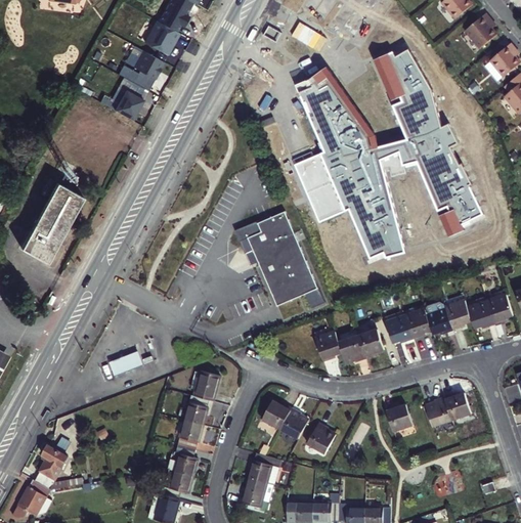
[(439,0),(438,1),(451,18),(469,4),(466,0),(439,0)]
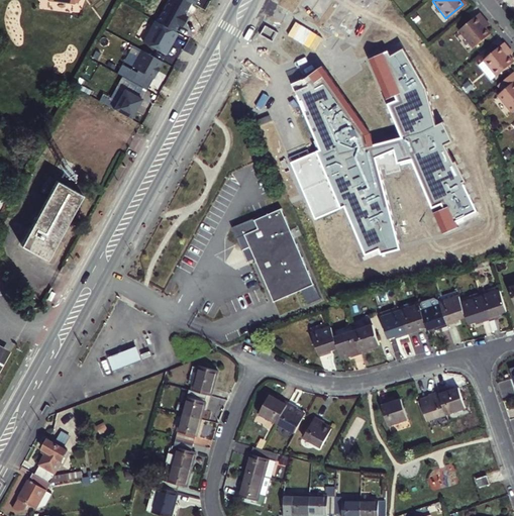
[(481,19),(476,12),(455,29),(470,47),(487,33),(482,27),(478,22),(481,19)]
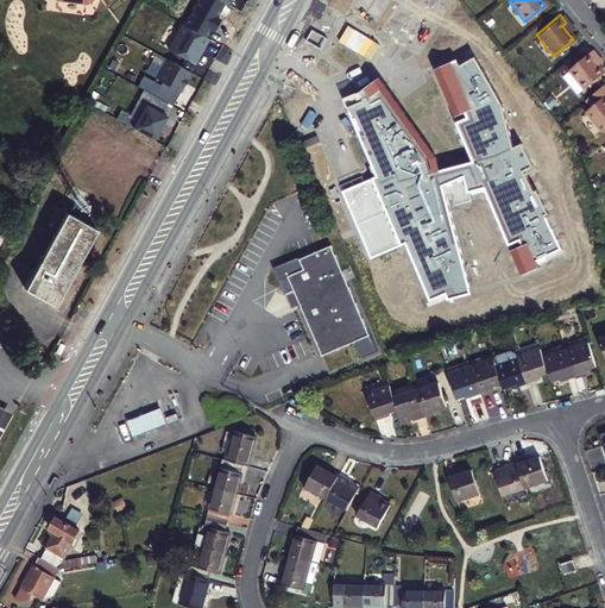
[(165,45),(190,58),(199,42),(201,43),(206,33),(178,19),(165,45)]
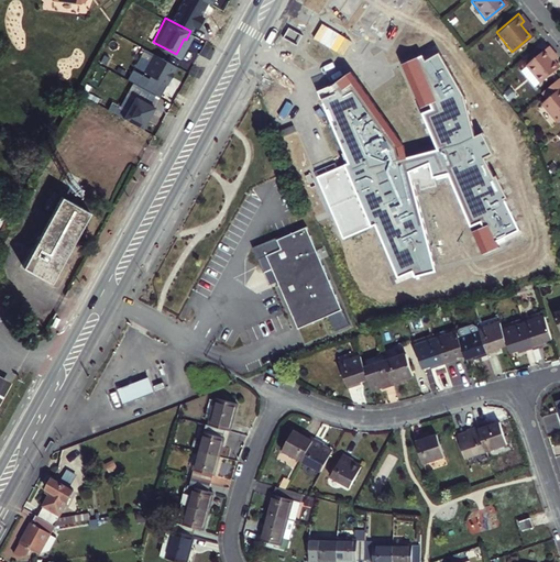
[(550,53),(545,45),(523,64),(538,83),(556,67),(550,59),(552,58),(549,54),(550,53)]
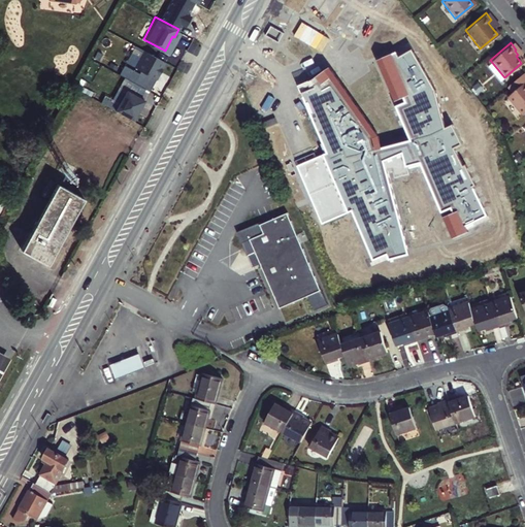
[(132,64),(153,75),(162,59),(141,47),(132,64)]
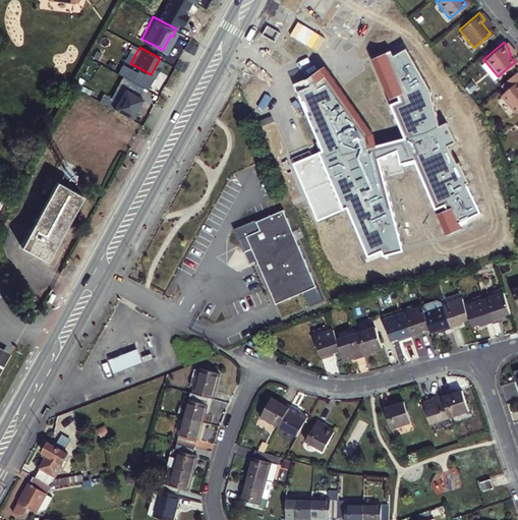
[(307,78),(292,84),(321,151),(291,163),(315,220),(344,209),(365,256),(380,250),(382,256),(402,250),(377,159),(395,151),(399,166),(412,163),(433,209),(447,234),(459,229),(457,223),(478,212),(464,183),(467,182),(458,163),(455,164),(446,145),(453,140),(443,120),(437,123),(428,89),(404,47),(391,55),(390,50),(369,59),(403,137),(373,146),(370,133),(324,66),(307,78)]
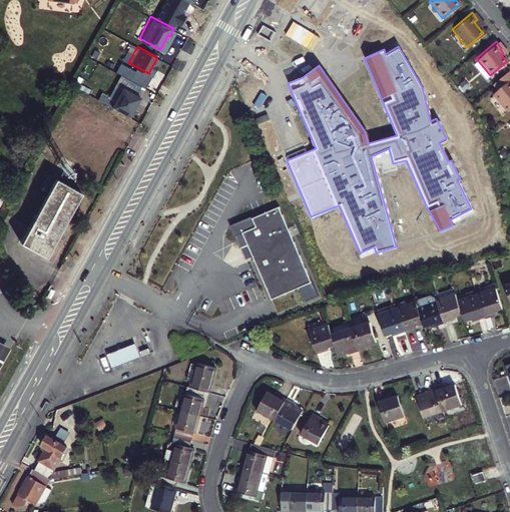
[(509,76),(506,71),(490,83),(495,89),(490,93),(506,110),(509,106),(509,76)]
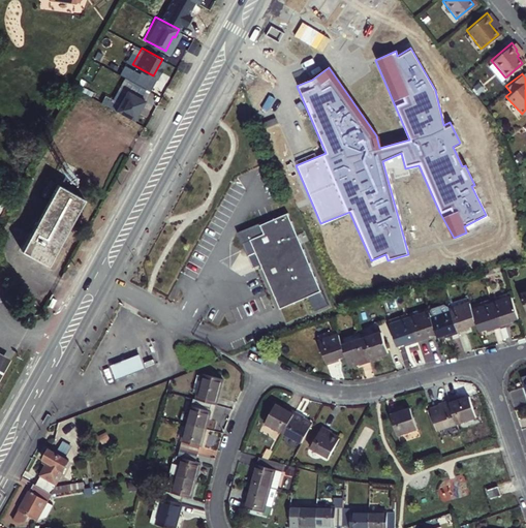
[(123,88),(112,109),(130,118),(142,98),(123,88)]
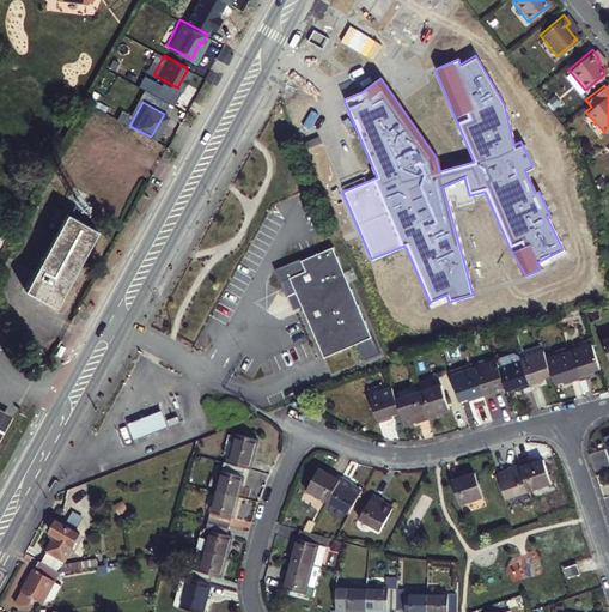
[(64,213),(22,288),(53,306),(95,230),(64,213)]
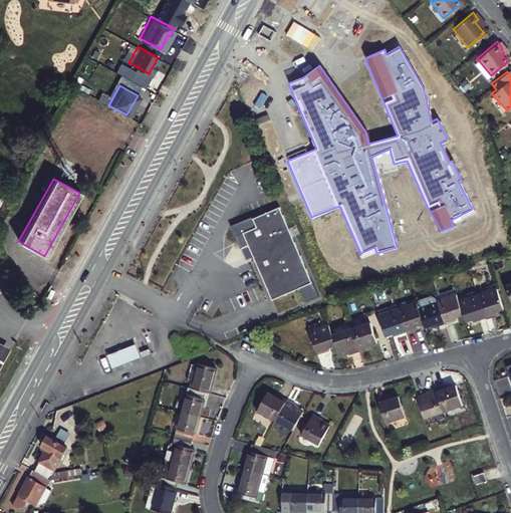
[(271,296),(301,282),(311,277),(276,203),(250,215),(254,223),(240,230),(246,242),(271,296)]
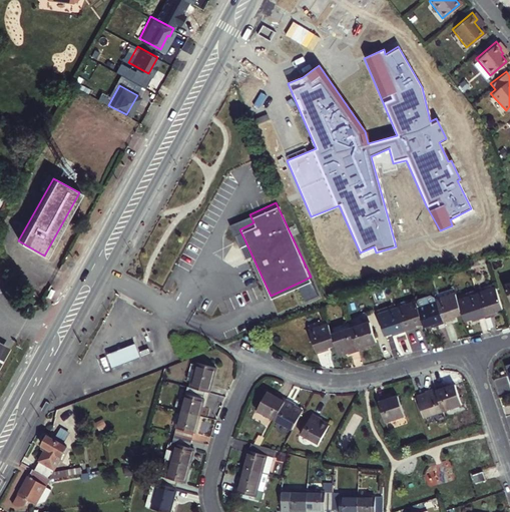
[(253,222),(249,214),(229,223),(239,244),(245,241),(239,229),(253,222)]
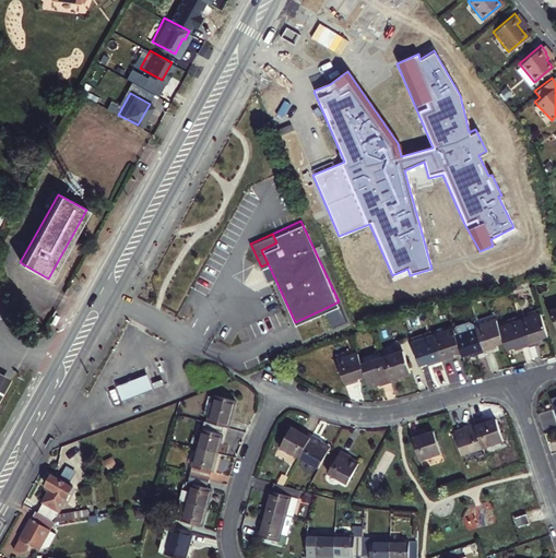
[(339,301),(328,307),(335,322),(346,317),(339,301)]
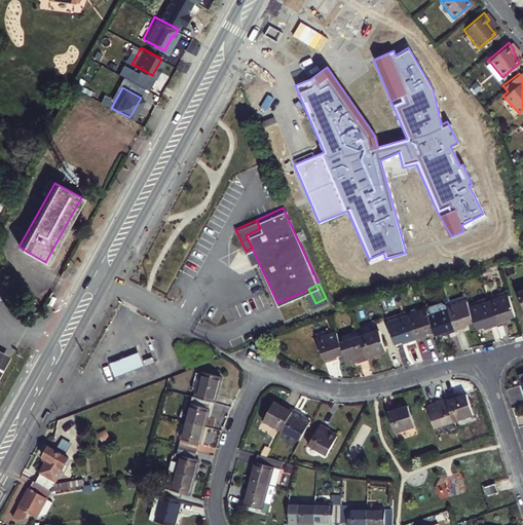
[(503,291),(484,297),(486,303),(506,296),(503,291)]
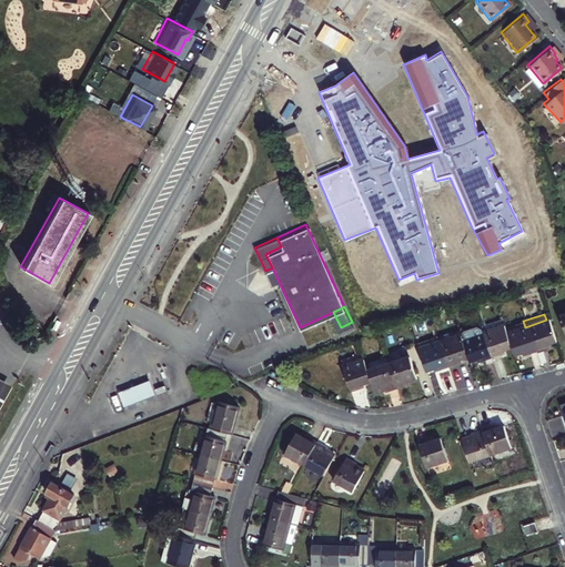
[(554,342),(546,320),(525,327),(534,352),(544,348),(543,345),(554,342)]
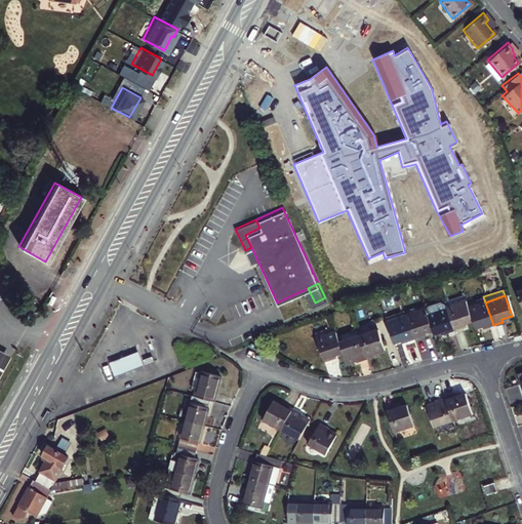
[(463,297),(443,304),(444,310),(464,303),(463,297)]
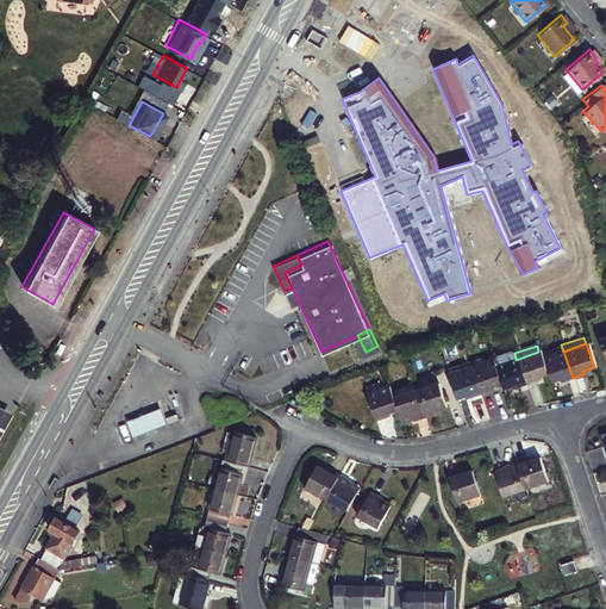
[(38,355),(25,347),(20,353),(35,361),(38,355)]
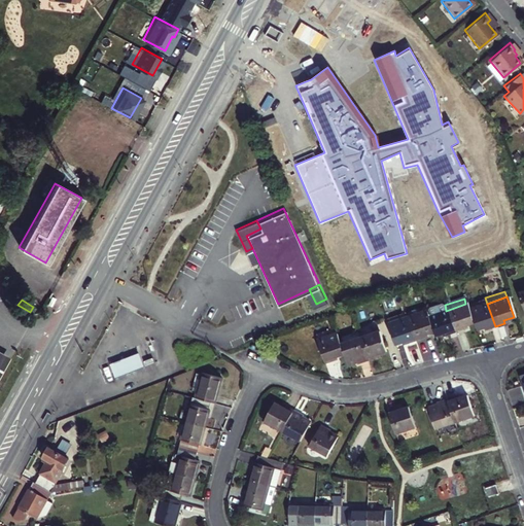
[(465,304),(446,311),(454,334),(464,330),(463,327),(473,324),(467,310),(465,304)]
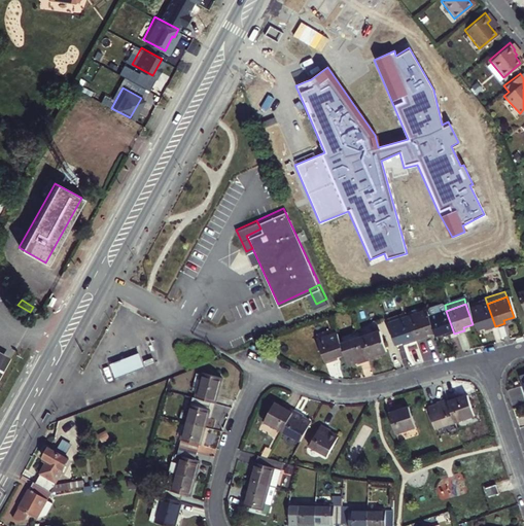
[(473,324),(475,329),(484,326),(485,329),(495,326),(487,304),(480,306),(467,310),(473,324)]
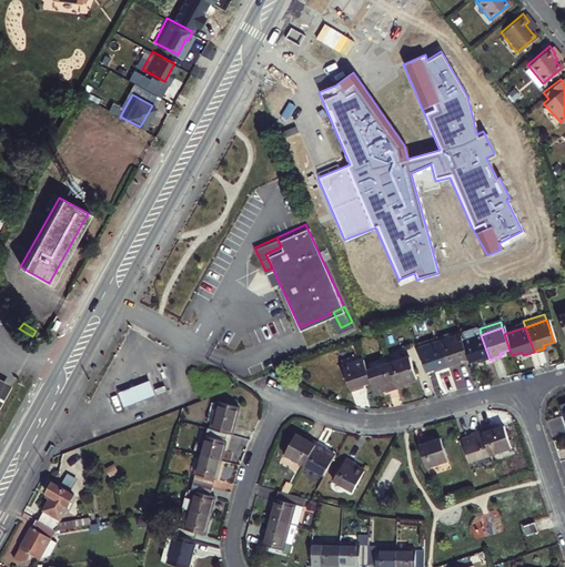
[(456,328),(435,335),(437,343),(460,336),(458,336),(456,328)]
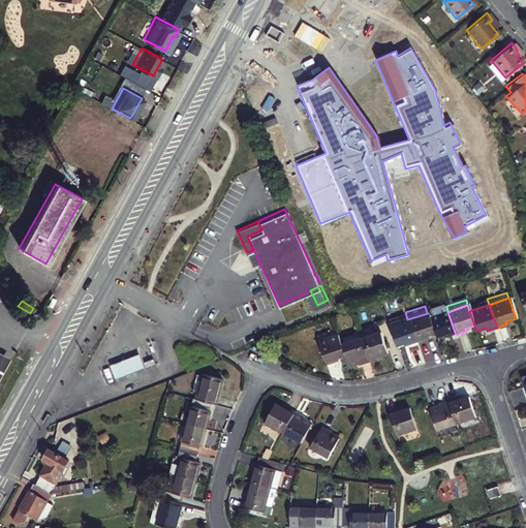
[(434,334),(436,338),(444,335),(445,338),(456,335),(447,312),(446,306),(427,313),(428,313),(434,334)]
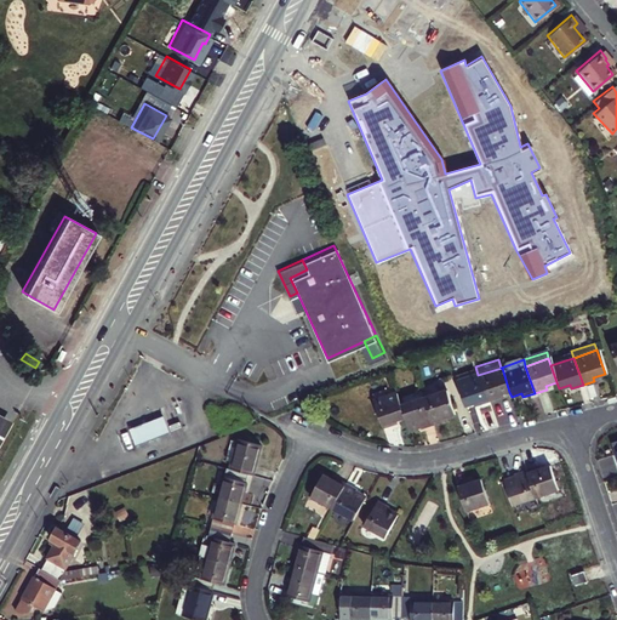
[(475,367),(451,375),(455,384),(478,375),(475,367)]
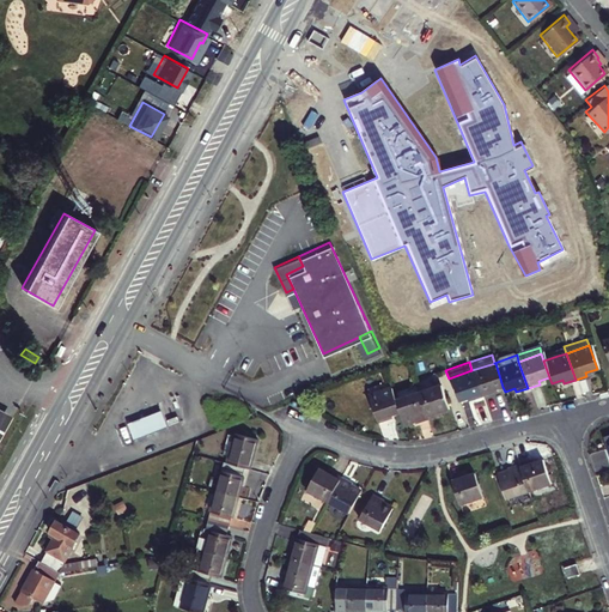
[(503,387),(495,363),(472,370),(481,399),(493,394),(492,391),(503,387)]
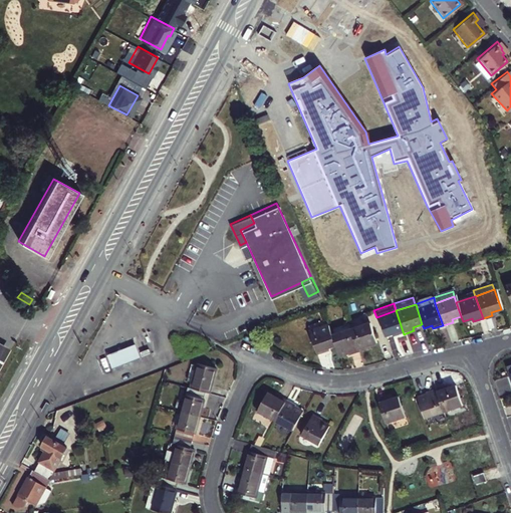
[(404,334),(396,310),(376,317),(382,337),(393,334),(394,337),(404,334)]
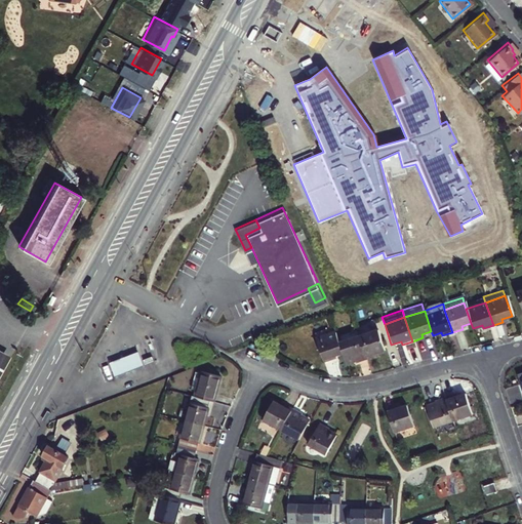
[(373,322),(354,328),(357,336),(375,330),(373,322)]
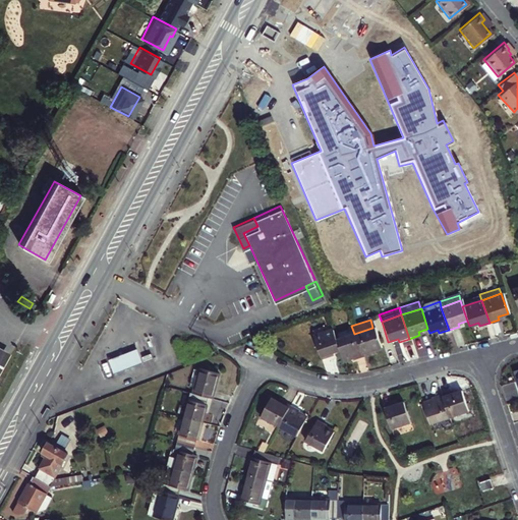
[(372,328),(354,334),(362,356),(371,353),(370,350),(380,347),(372,328)]
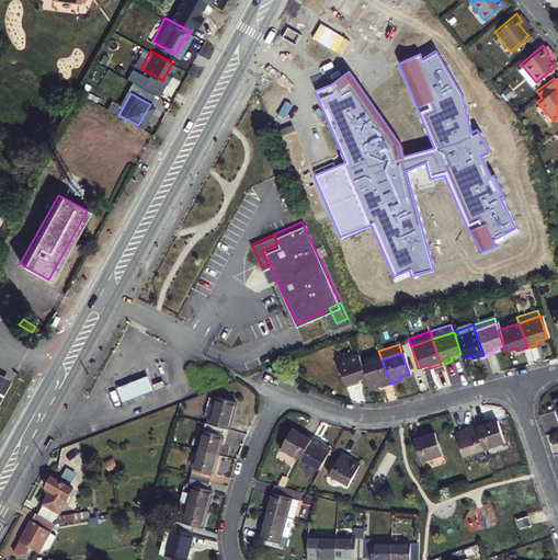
[(356,356),(336,363),(343,388),(354,385),(353,381),(364,378),(360,366),(356,356)]
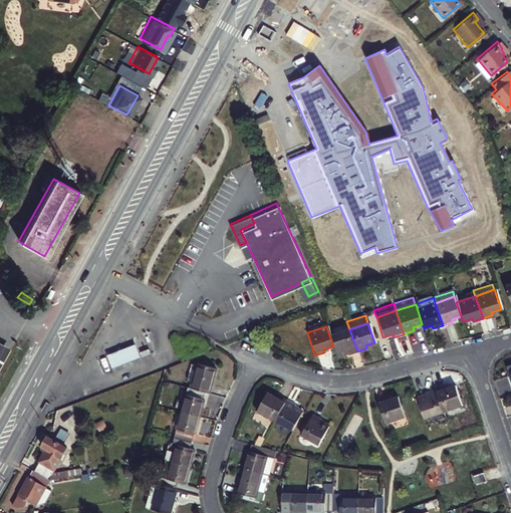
[(357,351),(349,329),(329,335),(333,346),(335,355),(344,352),(345,355),(357,351)]
